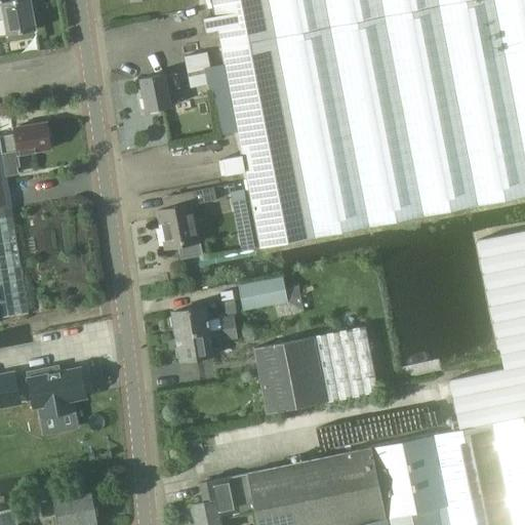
[(37,29),(32,0),(0,0),(0,17),(5,17),(8,34),(37,29)]
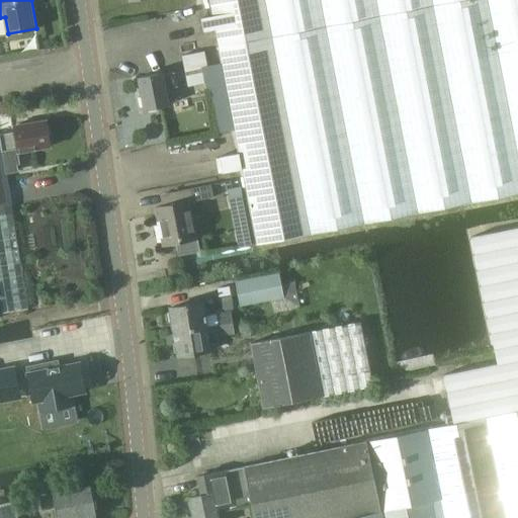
[(234,132),(238,155),(218,159),(222,177),(242,173),(256,246),(517,193),(517,0),(207,0),(210,13),(196,16),(199,30),(213,27),(218,48),(234,132)]
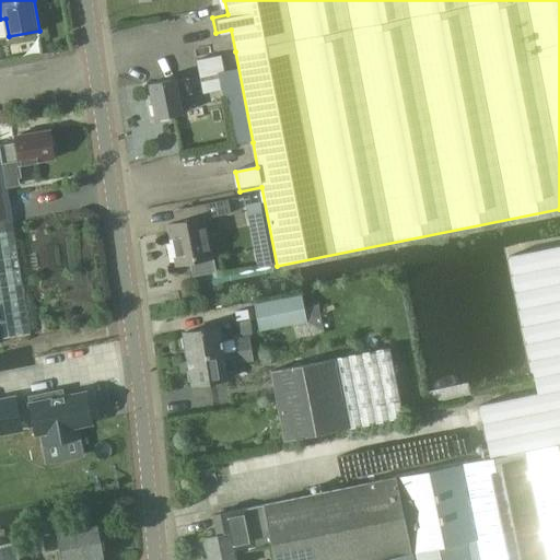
[(218,72),(224,71),(221,56),(196,61),(202,94),(221,91),(218,72)]
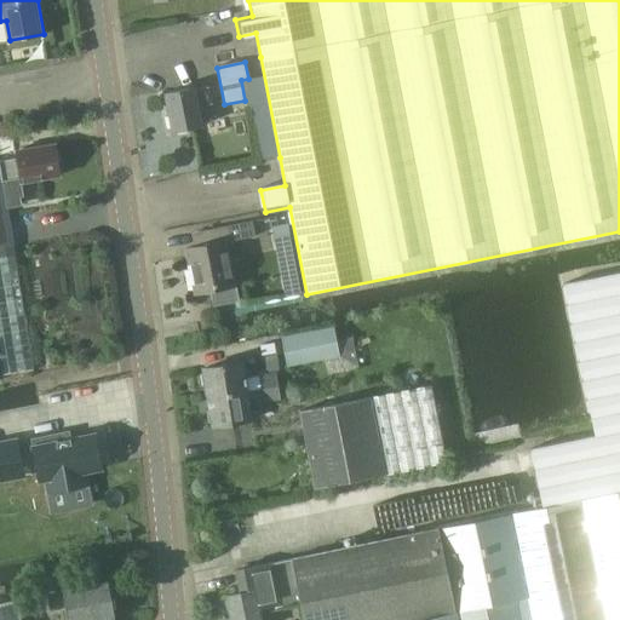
[(204,127),(200,105),(212,103),(208,86),(196,89),(195,87),(165,93),(173,133),(204,127)]
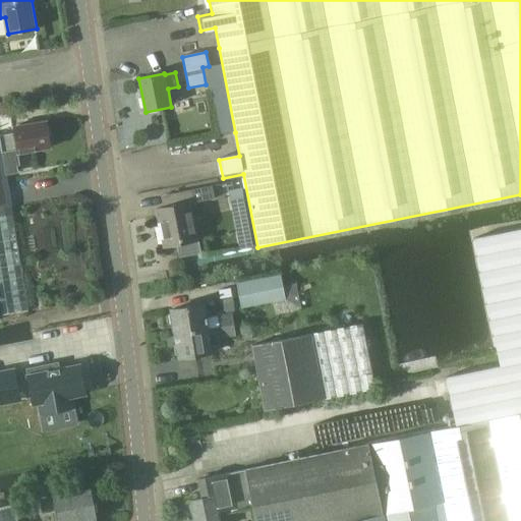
[(14,130),(0,132),(0,297),(3,314),(29,310),(11,204),(9,194),(7,181),(7,179),(4,163),(2,149),(16,147),(17,152),(52,145),(50,133),(55,132),(53,122),(48,123),(47,118),(13,124),(14,130)]
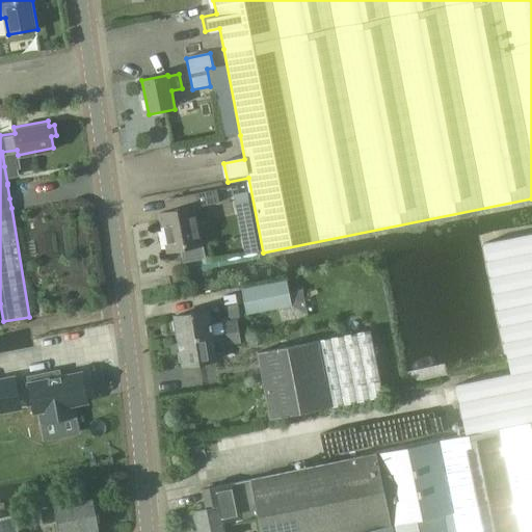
[(170,198),(173,211),(160,213),(167,253),(182,249),(184,262),(205,258),(194,207),(219,202),(216,189),(170,198)]
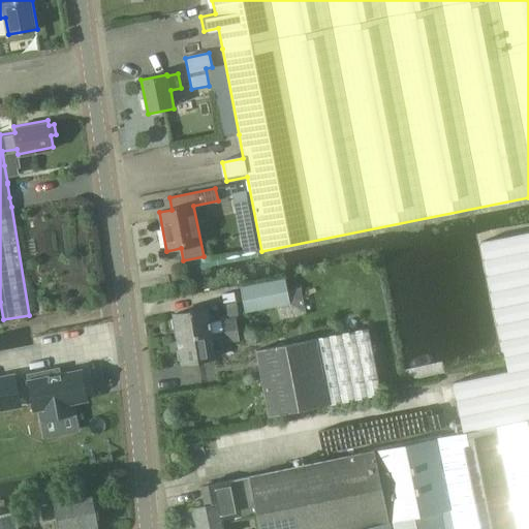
[(507,372),(454,382),(464,433),(528,419),(528,230),(480,241),(507,372)]
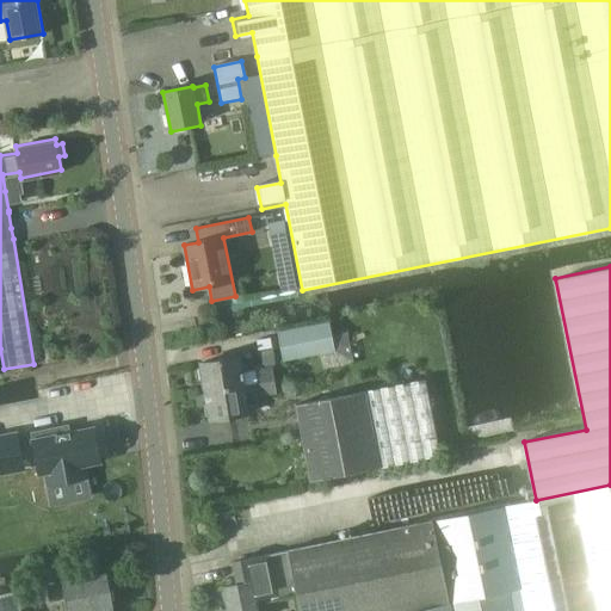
[(328,322),(278,333),(283,360),(334,350),(328,322)]
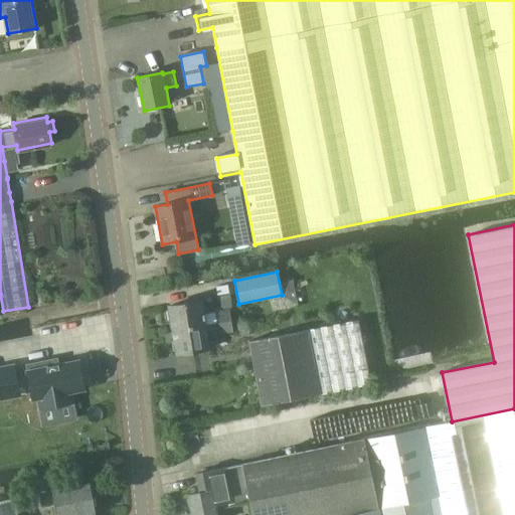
[(229,294),(220,295),(221,306),(231,305),(229,294)]
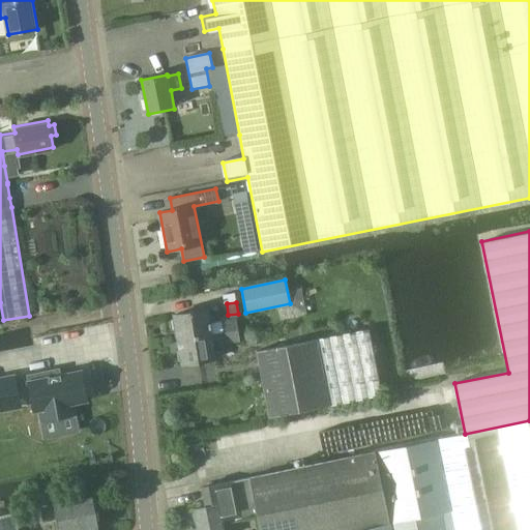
[(175,329),(179,329),(181,339),(237,329),(236,319),(211,323),(208,307),(175,314),(176,317),(173,318),(175,329)]
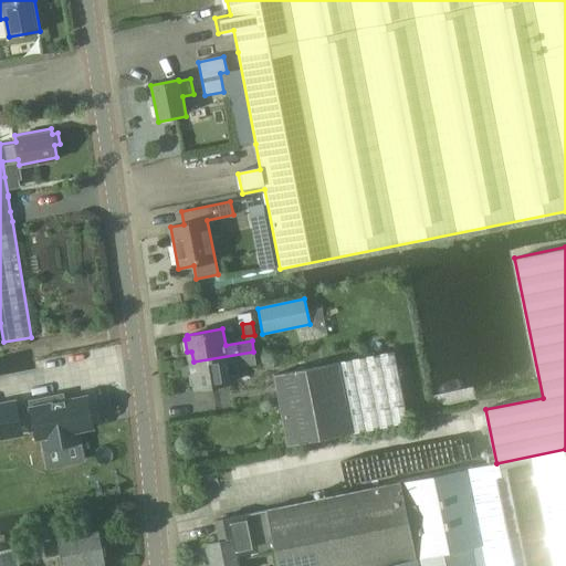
[(255,364),(253,352),(194,362),(196,373),(191,374),(194,385),(199,384),(199,386),(232,379),(230,368),(255,364)]
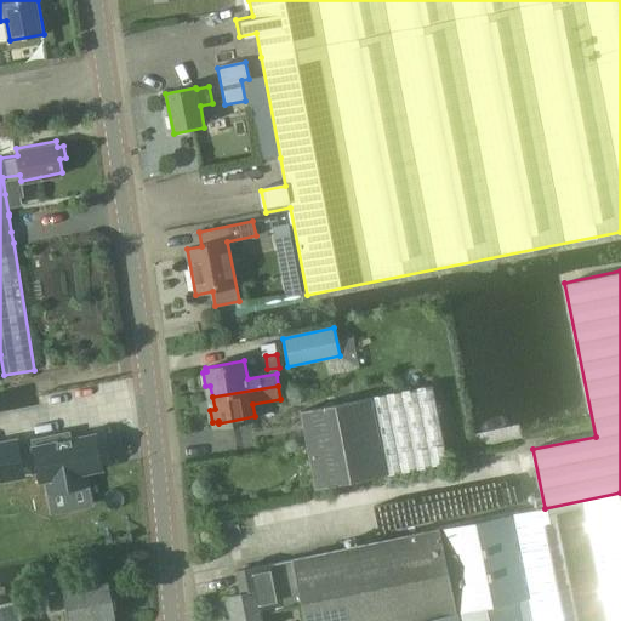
[(446,463),(432,387),(370,399),(386,476),(446,463)]
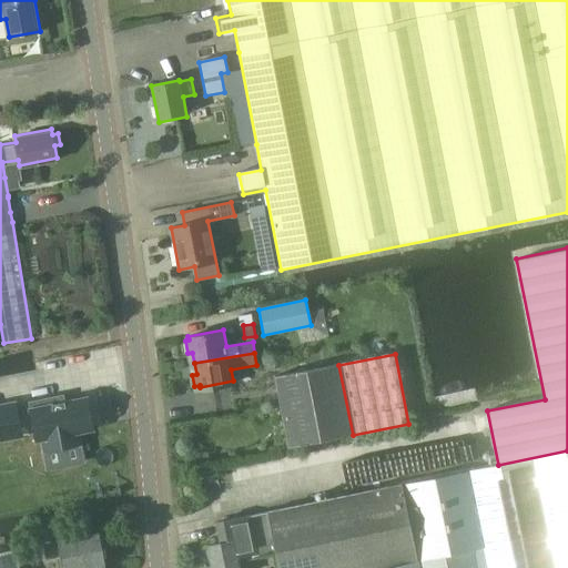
[(288,447),(353,435),(338,365),(275,377),(288,447)]
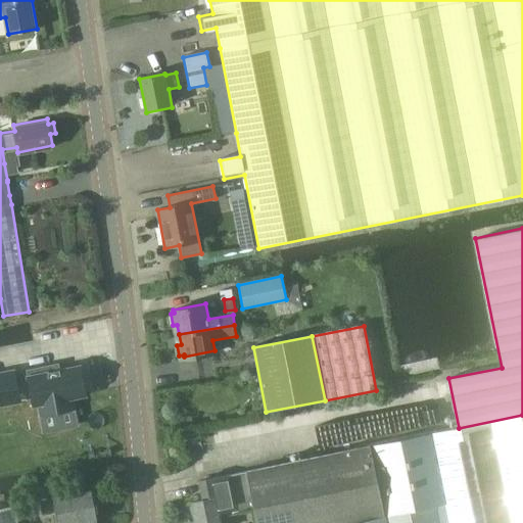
[(60,370),(59,363),(27,369),(34,406),(39,405),(41,415),(74,409),(72,397),(86,395),(80,366),(60,370)]
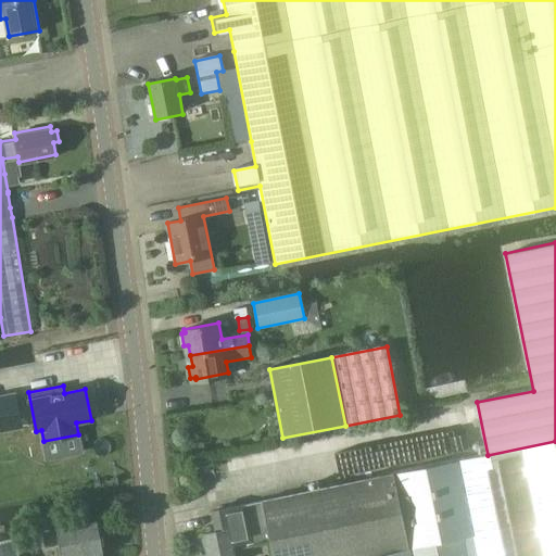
[(15,393),(0,396),(0,430),(22,427),(15,393)]
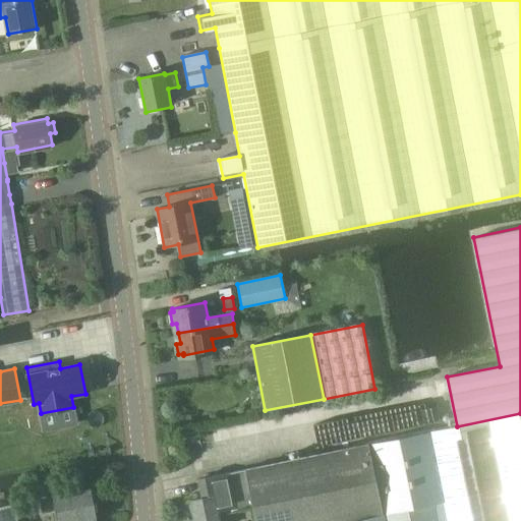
[(520,520),(520,413),(457,426),(428,432),(447,520),(520,520)]
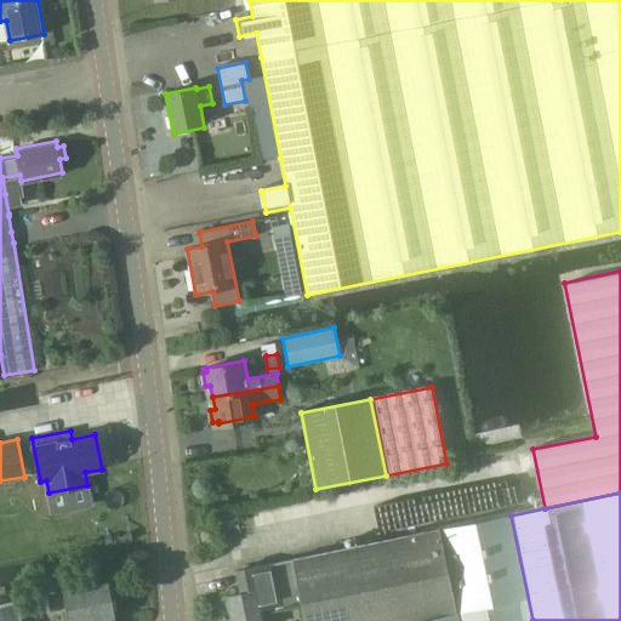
[(305,620),(533,620),(511,516),(439,530),(292,562),(301,598),(300,598),(305,620)]
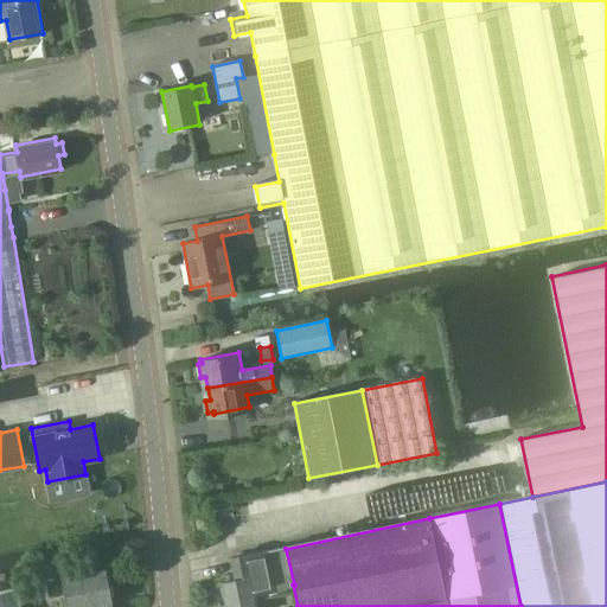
[(228,606),(257,606),(254,593),(293,585),(294,585),(286,549),(286,548),(231,558),(236,580),(222,583),(228,606)]
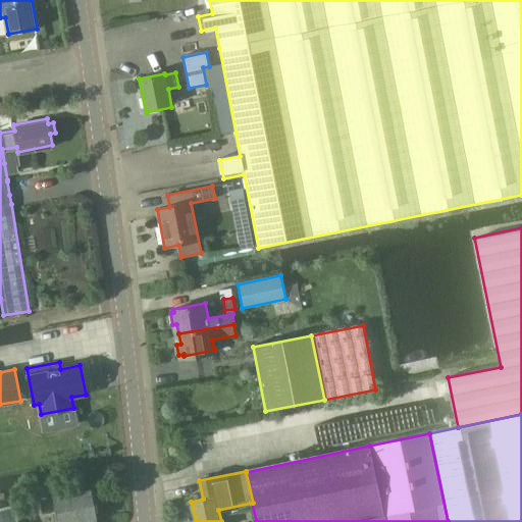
[(58,511),(60,521),(74,521),(96,517),(90,489),(55,497),(54,491),(39,494),(43,514),(58,511)]
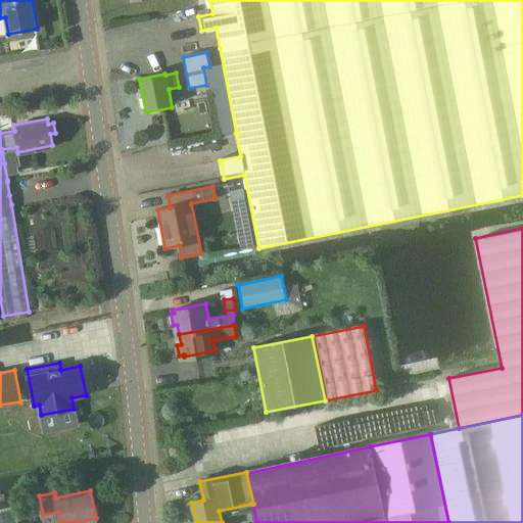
[(17,522),(14,506),(0,508),(0,522),(17,522)]
